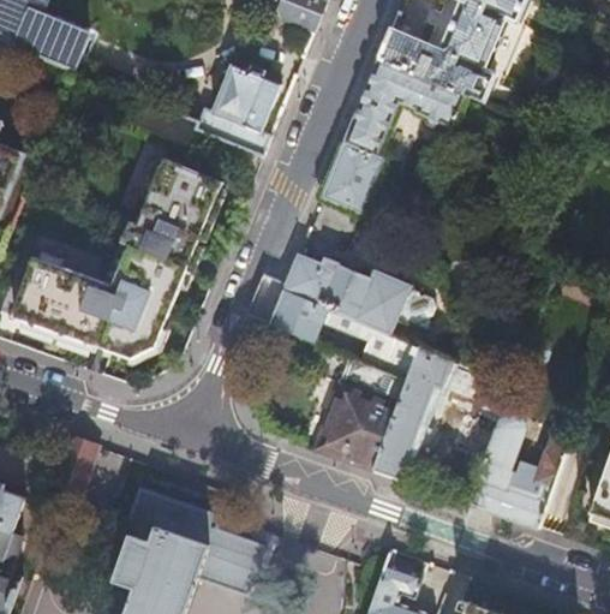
[(0,40),(12,45),(21,24),(18,23),(27,0),(0,0),(0,40)]
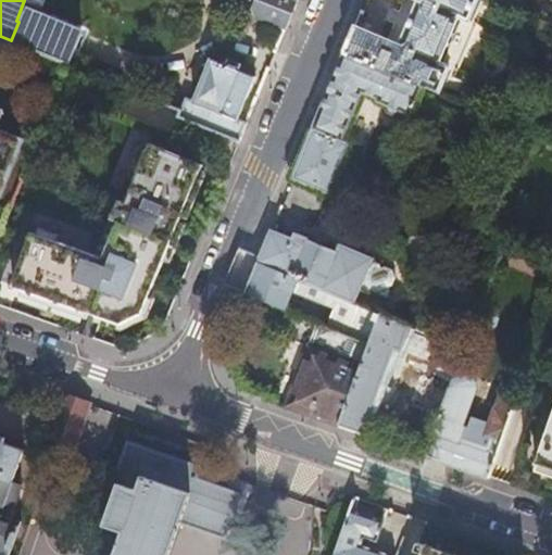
[(281,27),(293,0),(256,0),(254,7),(260,17),(281,27)]
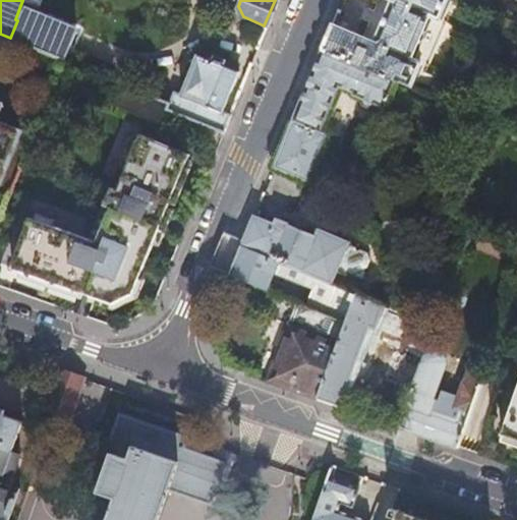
[(392,77),(396,79),(429,0),(387,0),(381,16),(370,39),(329,22),(324,36),(319,47),(392,77)]
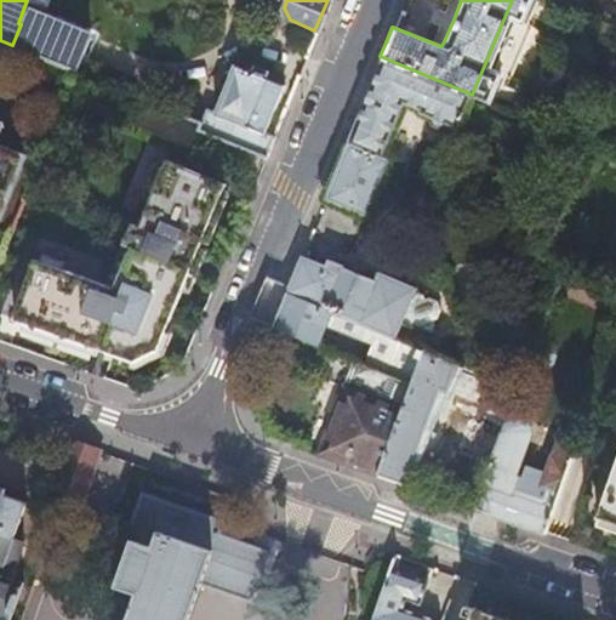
[(454,125),(457,115),(467,92),(380,56),(359,107),(331,175),(323,198),(351,209),(375,152),(383,155),(406,101),(418,107),(417,111),(426,114),(446,123),(454,125)]
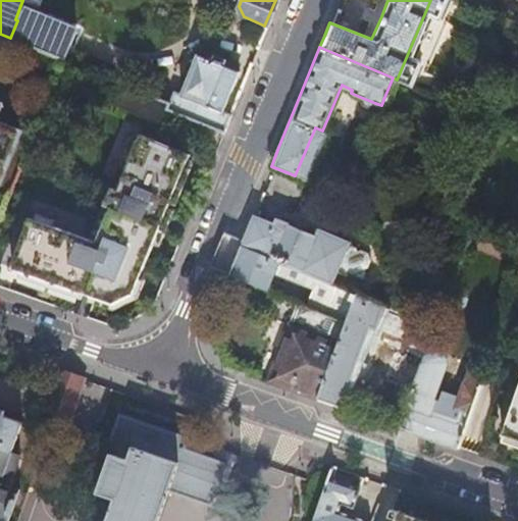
[(221,131),(228,113),(220,109),(237,70),(221,64),(221,63),(210,58),(211,57),(208,56),(207,58),(195,53),(171,110),(221,131)]
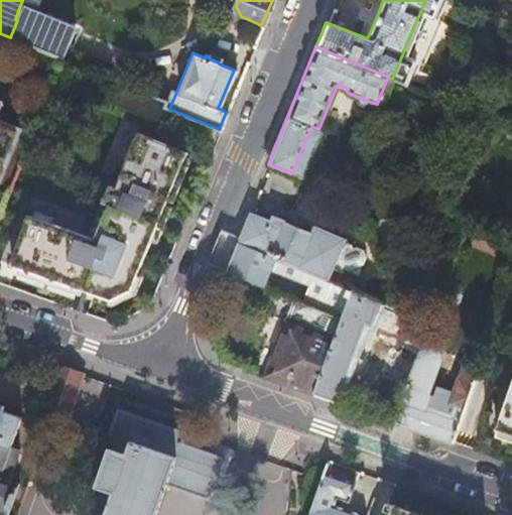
[(380,96),(472,133),(479,115),(392,79),(388,77),(380,96)]
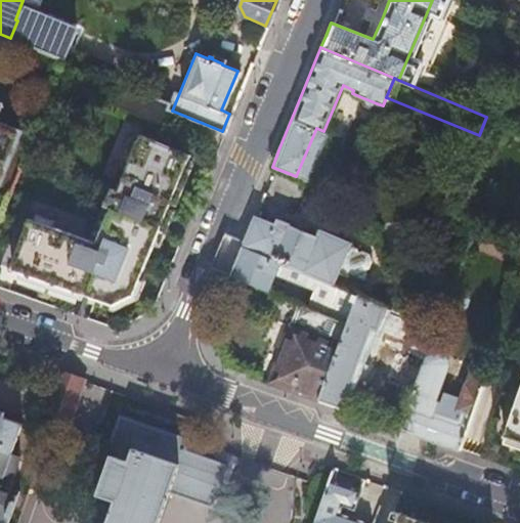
[(377,103),(359,96),(357,100),(359,107),(367,112),(375,107),(377,103)]
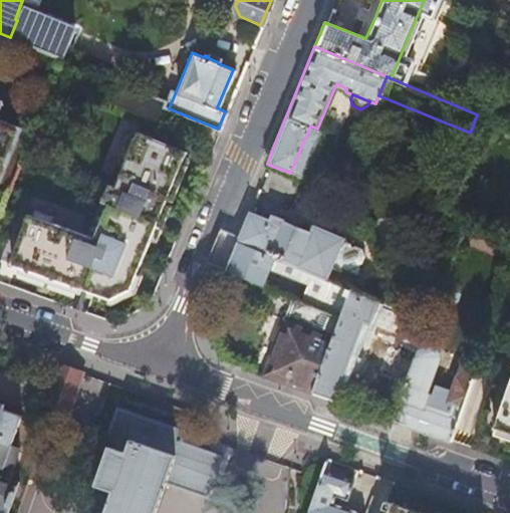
[(0,170),(17,130),(0,122),(0,170)]
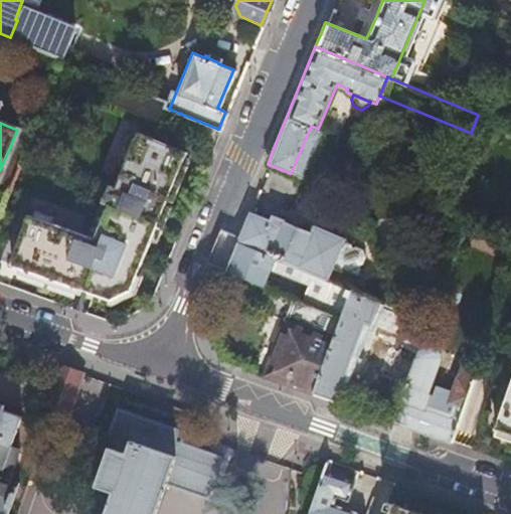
[(185,152),(137,132),(114,186),(108,184),(101,200),(107,203),(93,236),(26,213),(7,263),(45,277),(108,299),(128,290),(155,223),(185,152)]
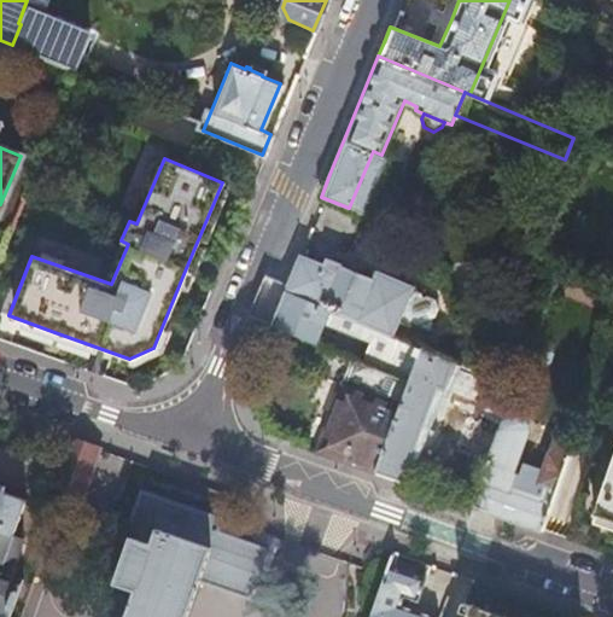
[(296,258),(282,291),(314,303),(331,265),(332,263),(321,258),(317,266),(296,258)]
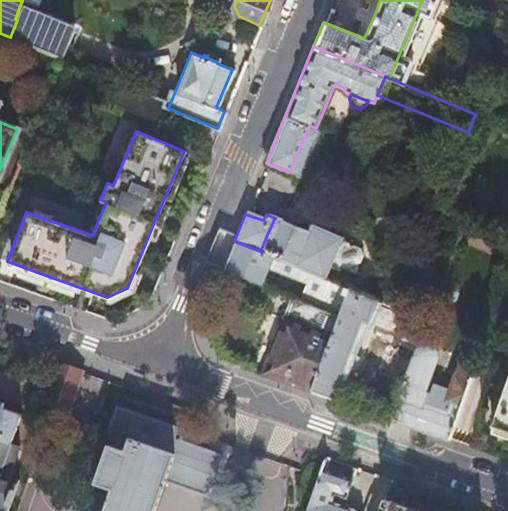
[(274,219),(260,251),(289,263),(303,231),(274,219)]
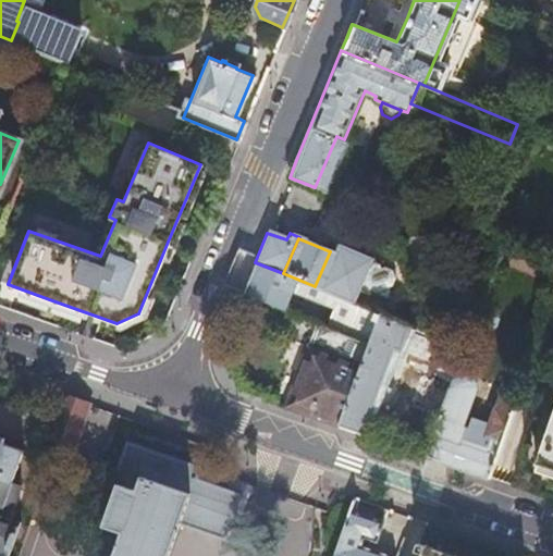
[(348,299),(360,272),(366,259),(333,244),(330,251),(315,286),(348,299)]
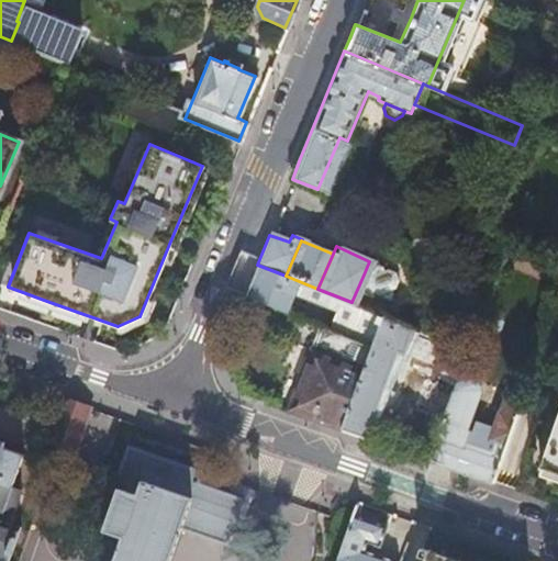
[(252,279),(245,294),(280,309),(286,295),(357,324),(353,337),(370,345),(381,314),(352,302),(317,289),(286,276),(257,265),(252,279)]
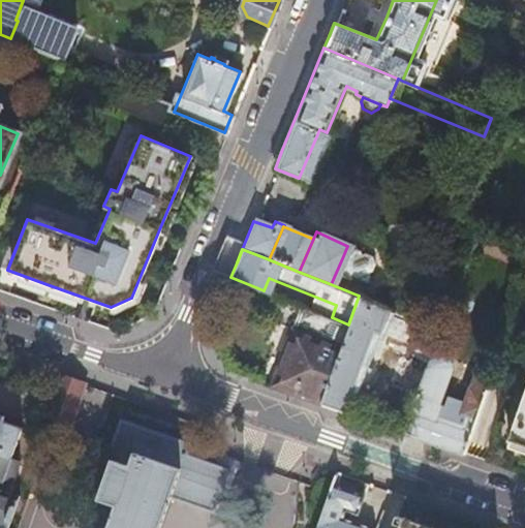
[(331,284),(359,296),(363,281),(358,266),(342,258),(331,284)]
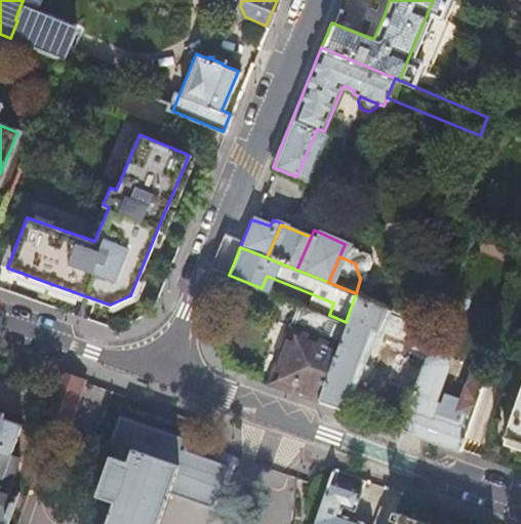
[(356,293),(346,322),(317,399),(338,406),(351,374),(354,375),(356,368),(358,363),(356,362),(368,327),(375,329),(384,306),(356,293)]
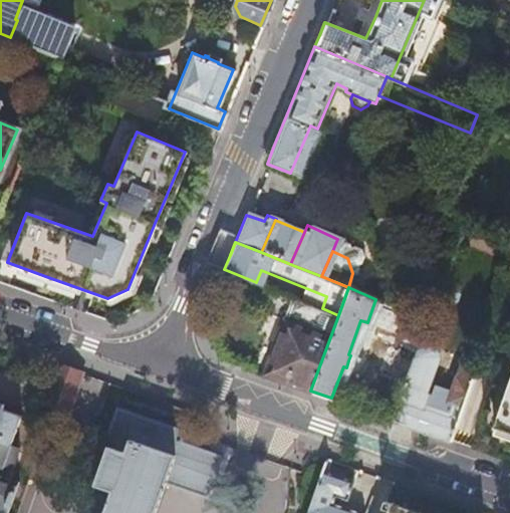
[(284,317),(263,373),(282,380),(310,391),(338,315),(322,308),(293,296),(285,317),(284,317)]
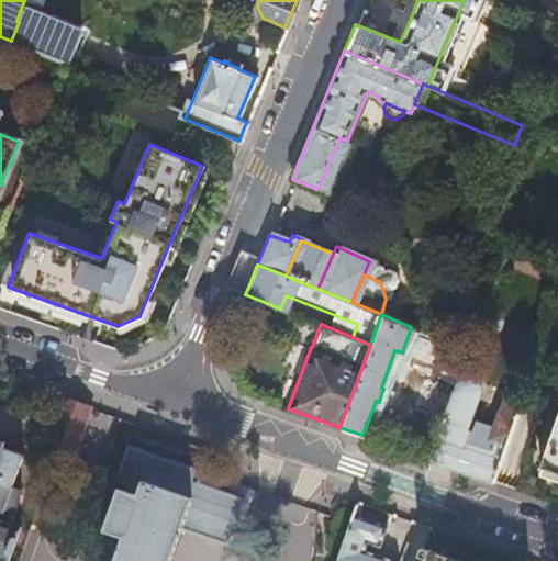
[(465,352),(453,347),(445,366),(458,371),(465,352)]
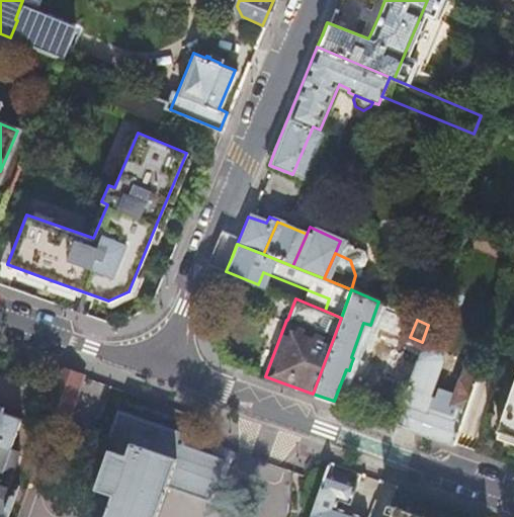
[(422,342),(420,347),(393,421),(411,427),(453,442),(480,367),(482,362),(469,357),(467,363),(462,365),(457,378),(458,379),(453,395),(429,386),(439,359),(436,353),(438,347),(422,342)]
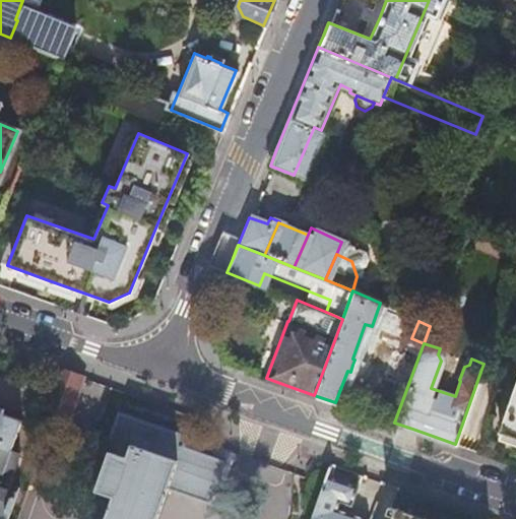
[(56,368),(42,406),(65,414),(79,376),(70,373),(56,368)]
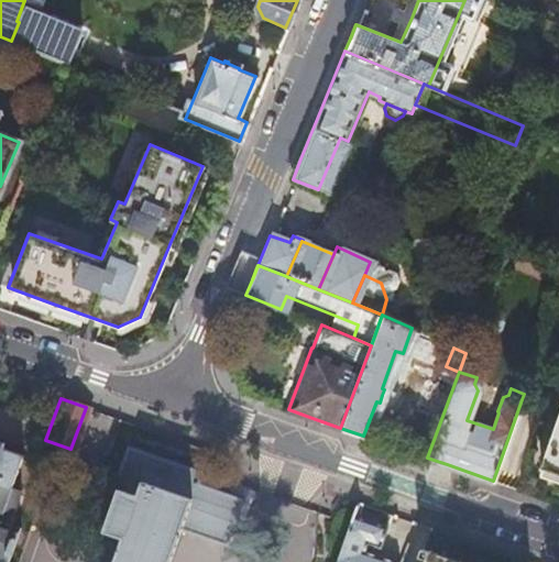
[(558,406),(538,465),(558,472),(558,406)]
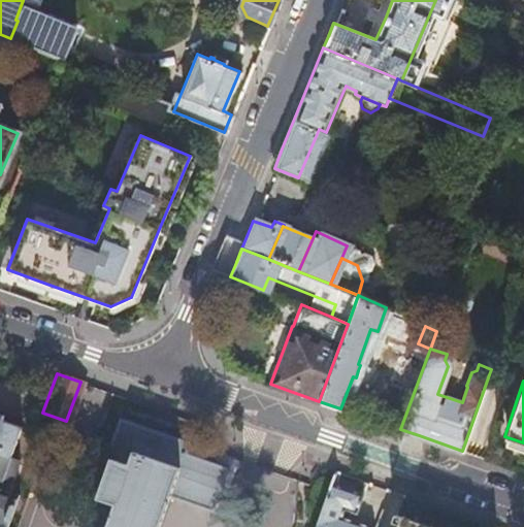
[(155,526),(166,497),(209,513),(226,467),(207,461),(184,453),(188,441),(157,430),(117,417),(103,456),(108,457),(94,497),(112,504),(103,526),(155,526)]
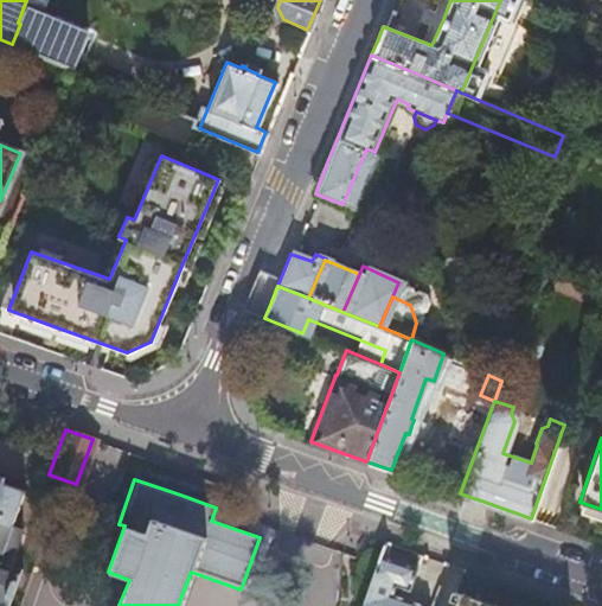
[(0,605),(2,605),(11,585),(17,567),(1,561),(5,553),(8,554),(18,527),(6,523),(18,489),(0,482),(0,480),(0,605)]
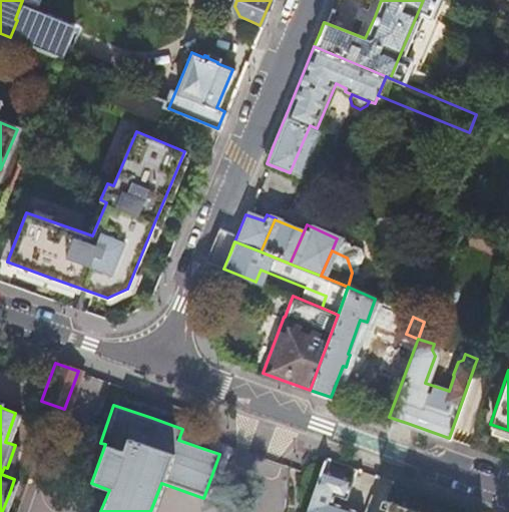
[(349,479),(320,469),(304,511),(324,511),(331,494),(342,498),(349,479)]
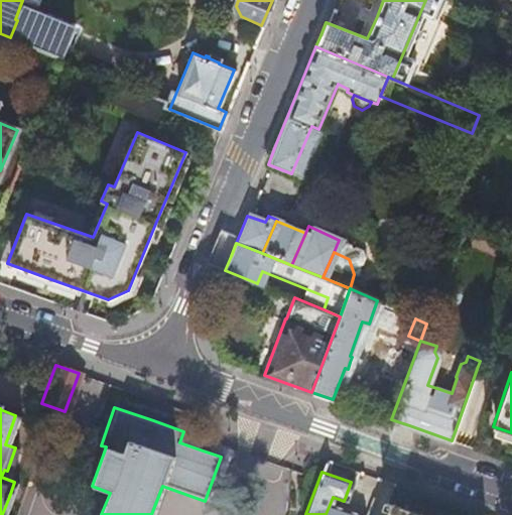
[(9,497),(2,514),(11,514),(17,500),(9,497)]
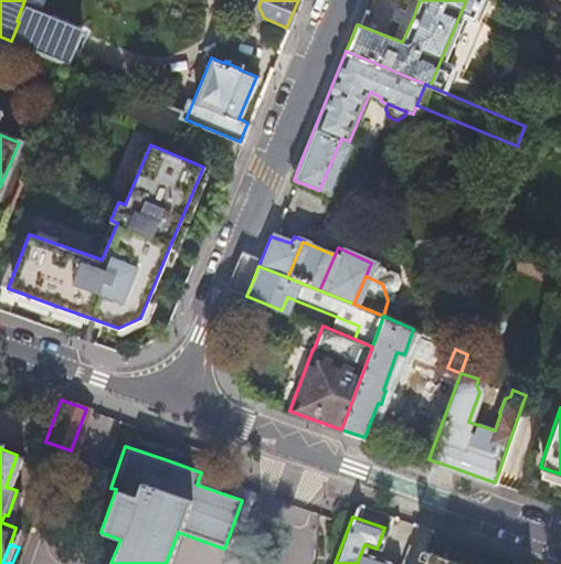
[(463,563),(427,551),(422,563),(463,563)]
